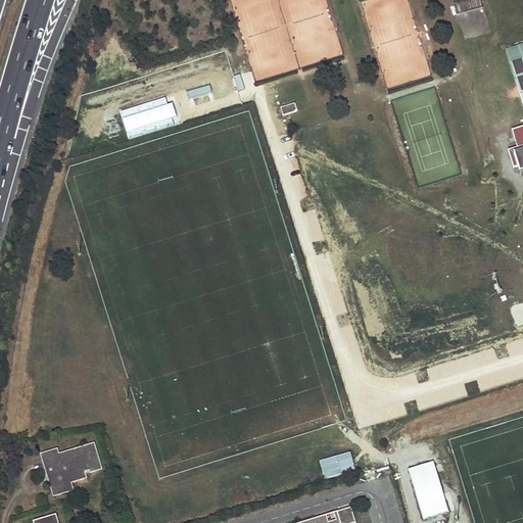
[(468,2),(453,4),(456,15),(470,11),(468,2)]
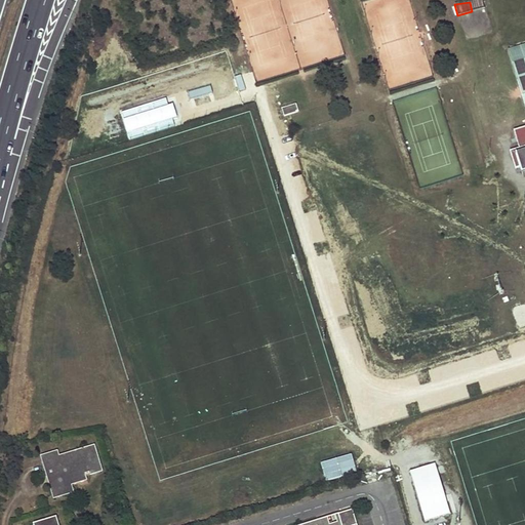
[(524,45),(508,51),(524,109),(524,45)]
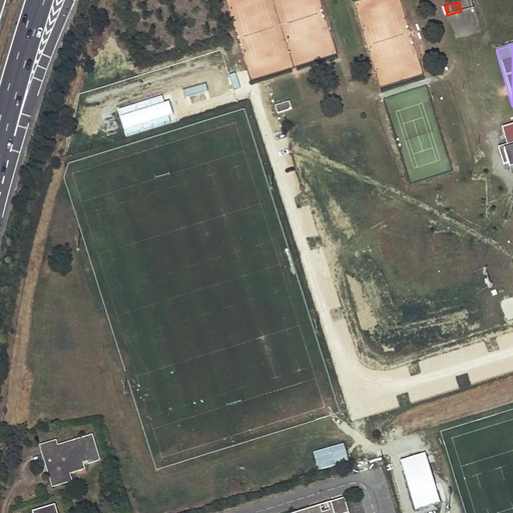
[(289,102),(276,107),(278,114),(292,109),(289,102)]
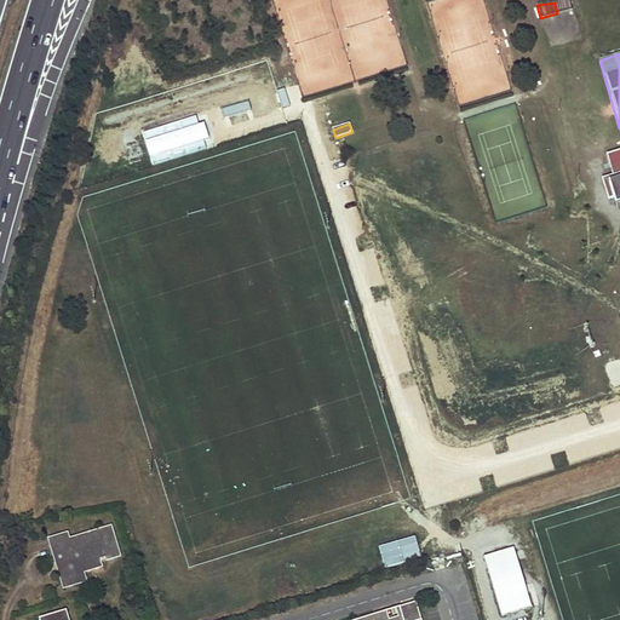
[(619,178),(608,182),(616,205),(619,204),(619,178)]
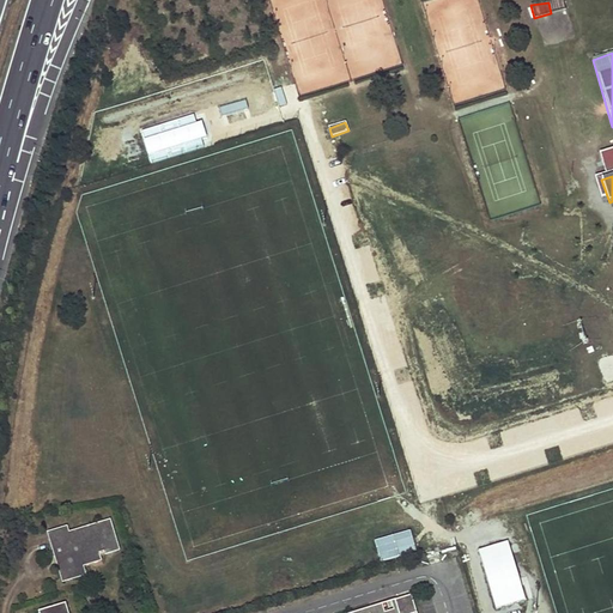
[(68,527),(49,532),(55,548),(65,546),(67,553),(60,556),(62,565),(60,566),(64,581),(87,574),(85,566),(83,560),(101,554),(120,548),(111,520),(70,533),(68,527)]
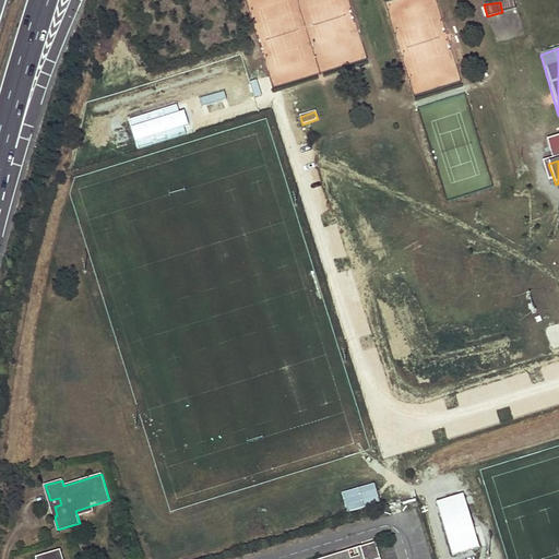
[(373,483),(341,492),(347,513),(380,503),(373,483)]
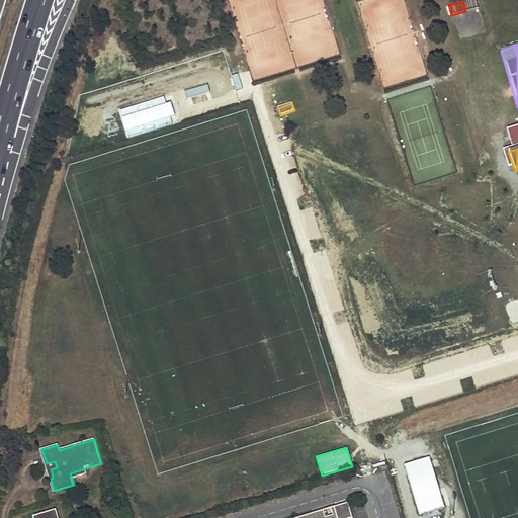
[(405,465),(420,514),(443,507),(429,458),(405,465)]
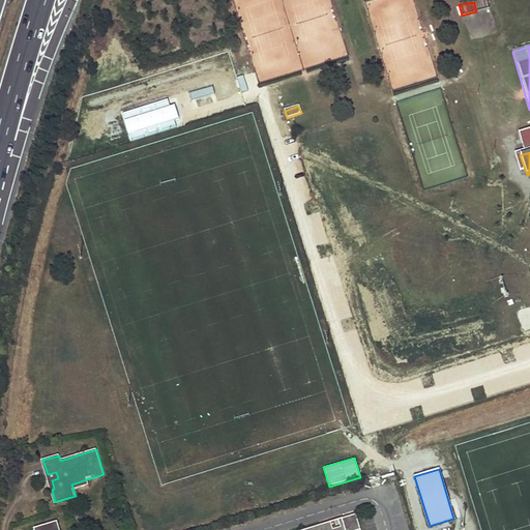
[(87,479),(71,484),(74,490),(88,484),(87,479)]
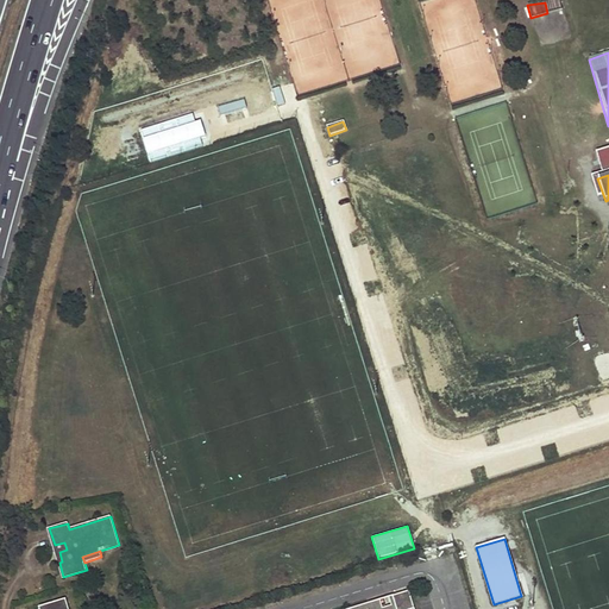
[(371,608),(370,603),(350,608),(415,608),(410,591),(394,596),(396,606),(393,607),(383,608),(381,608),(371,608)]
